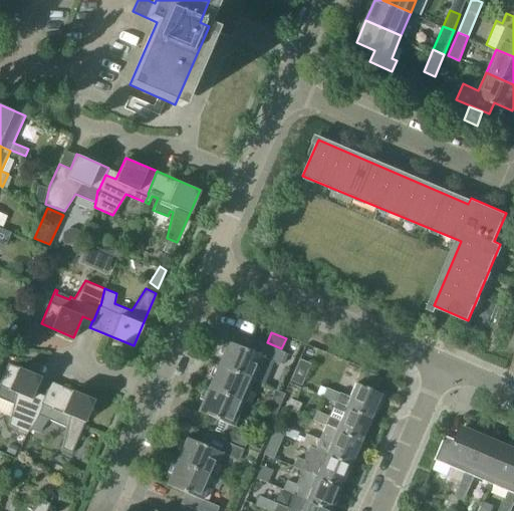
[(247,347),(228,339),(218,363),(254,377),(263,355),(280,362),(285,350),(281,348),(267,342),(251,336),(247,347)]
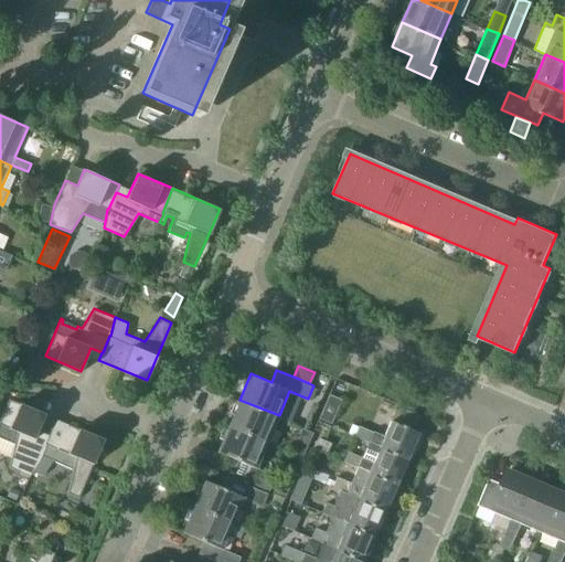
[(330,392),(319,416),(332,422),(343,398),(330,392)]
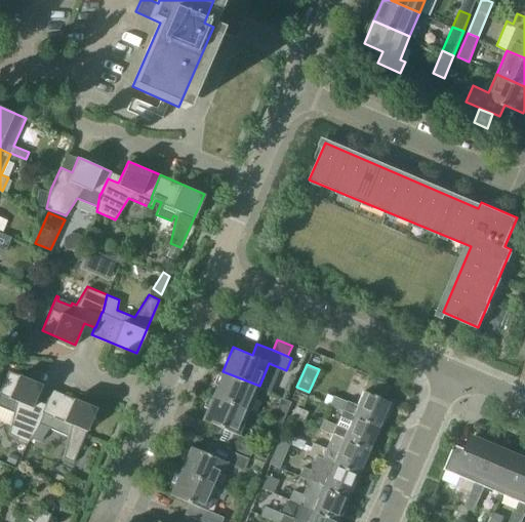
[(0,406),(13,411),(8,434),(28,442),(31,437),(38,427),(44,412),(42,411),(46,403),(36,399),(42,384),(8,370),(0,390),(0,406)]
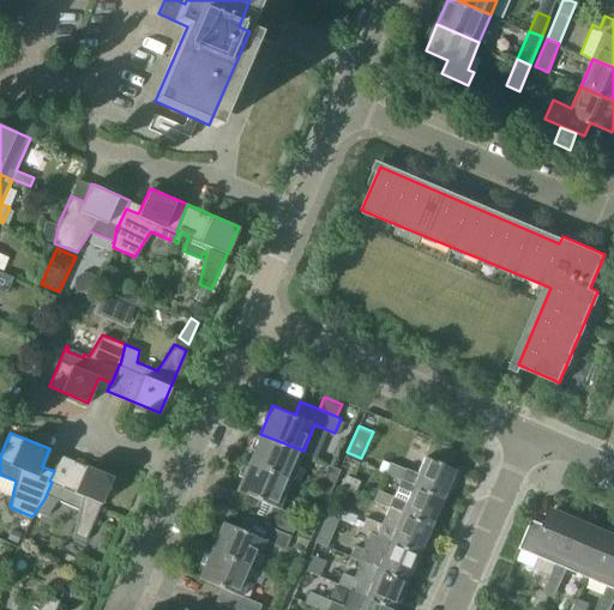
[(250,460),(292,478),(304,451),(260,434),(250,460)]
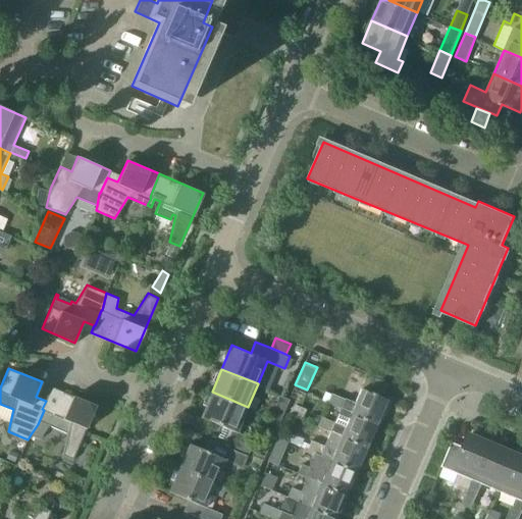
[(49,424),(68,432),(63,455),(73,459),(96,405),(52,386),(46,401),(42,409),(44,410),(38,424),(31,434),(40,438),(49,424)]
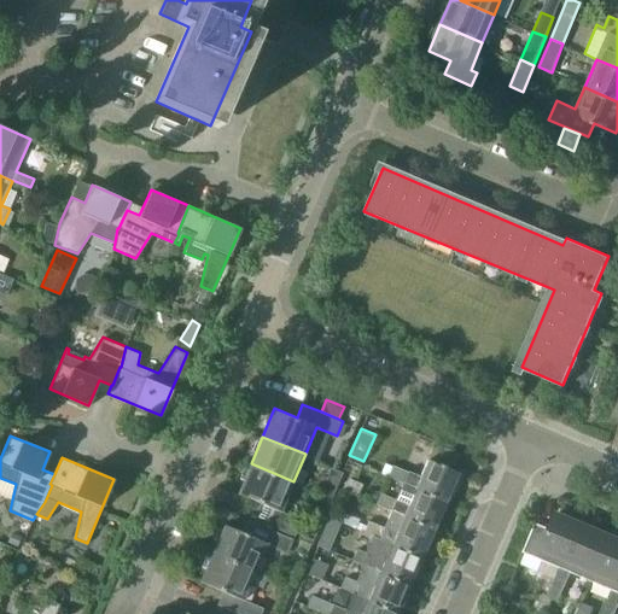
[(392,463),(388,475),(403,481),(449,501),(462,471),(431,457),(423,475),(408,469),(408,471),(392,463)]
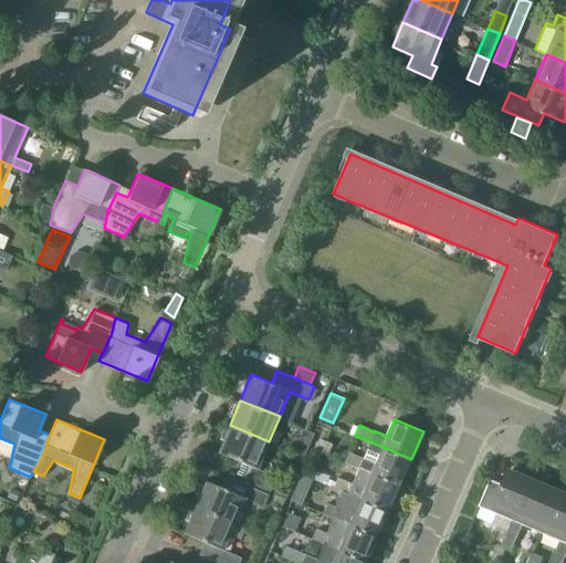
[(219,451),(239,460),(233,472),(271,488),(275,476),(258,468),(269,441),(230,425),(219,451)]
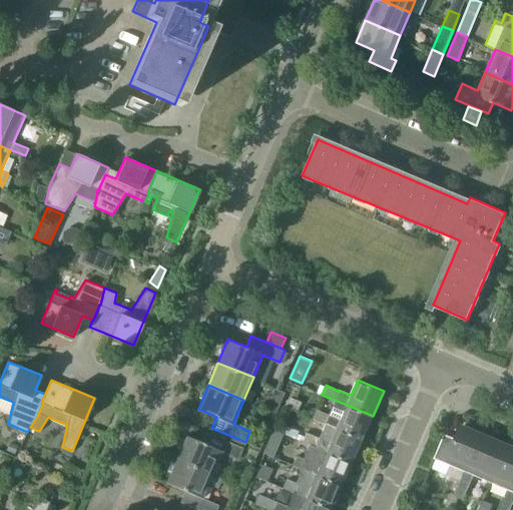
[(284,392),(275,387),(264,411),(274,415),(277,409),(280,403),(285,392),(284,392)]
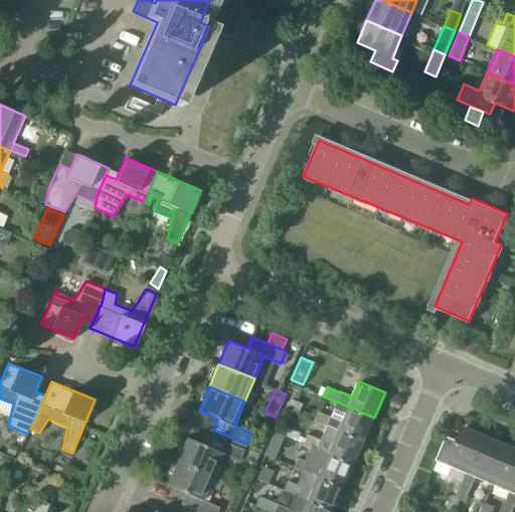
[(317,409),(313,419),(326,424),(326,423),(365,440),(374,417),(336,401),(330,415),(317,409)]
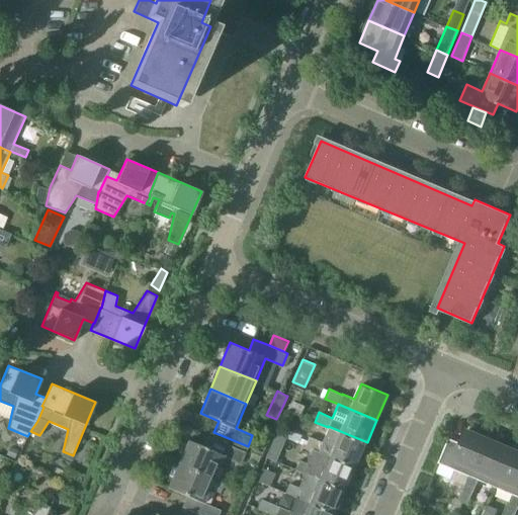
[(309,435),(305,445),(312,448),(330,455),(331,454),(357,465),(367,442),(328,426),(328,427),(322,440),(309,435)]
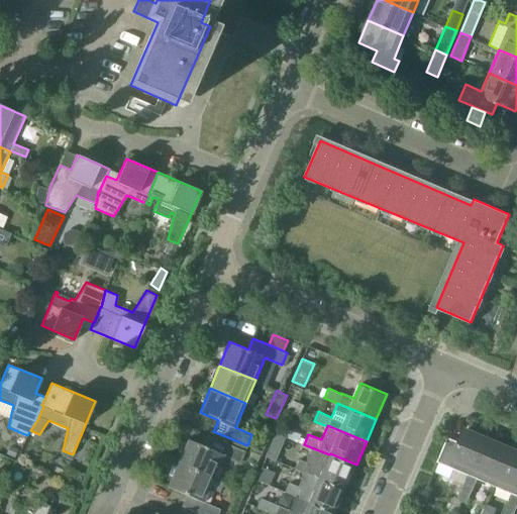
[(279,430),(270,452),(278,455),(287,433),(279,430)]
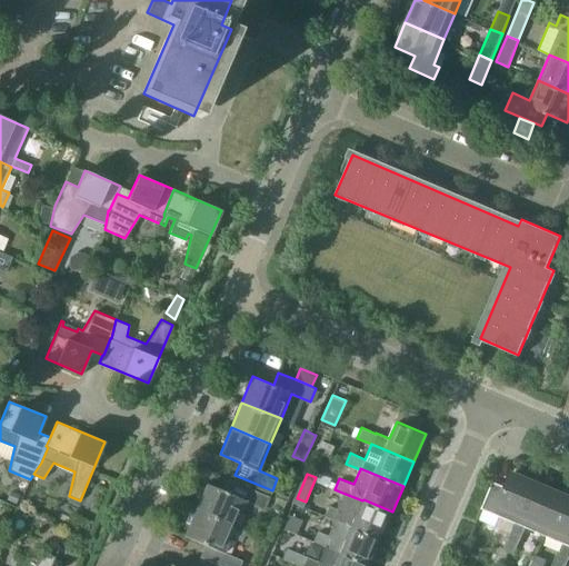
[(495,482),(483,508),(516,523),(520,525),(521,523),(538,484),(513,474),(508,487),(495,482)]
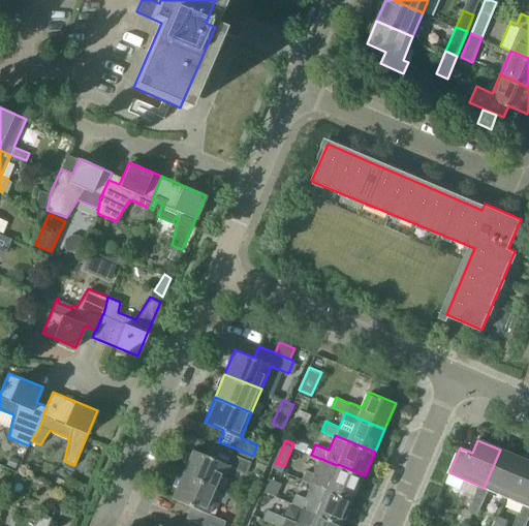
[(211,457),(192,449),(182,472),(218,488),(228,465),(245,472),(251,460),(216,444),(211,457)]
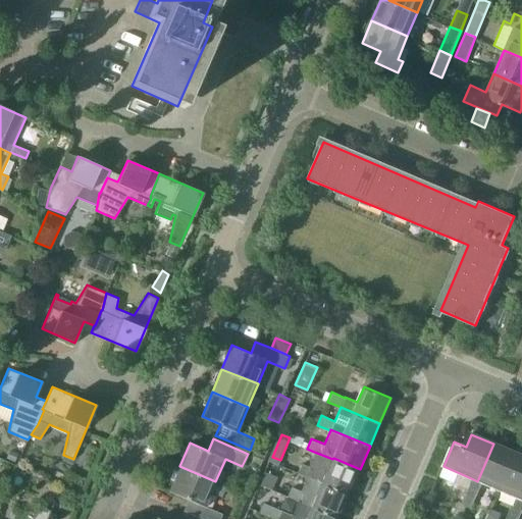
[(478,479),(484,481),(501,488),(516,453),(493,444),(478,479)]
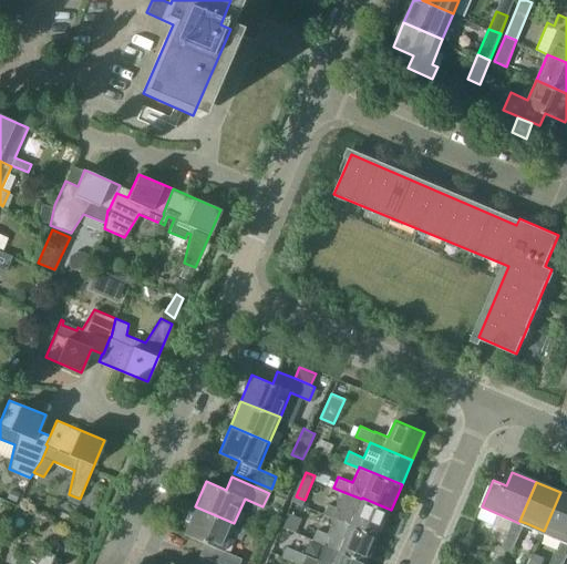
[(327,502),(322,513),(333,518),(333,516),(351,523),(380,535),(391,510),(362,498),(361,499),(341,491),(336,505),(327,502)]
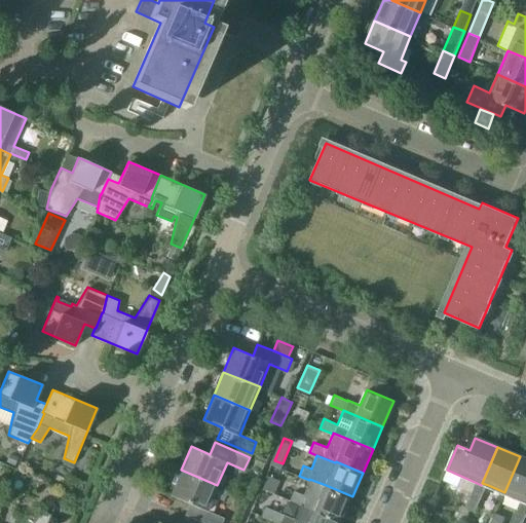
[(525,458),(520,456),(504,492),(521,498),(525,500),(525,458)]
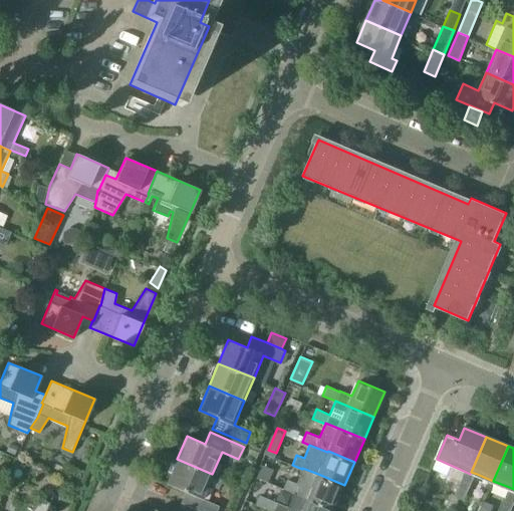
[(167,482),(186,490),(181,501),(203,510),(216,510),(219,504),(203,497),(208,484),(218,488),(222,478),(212,474),(177,459),(167,482)]
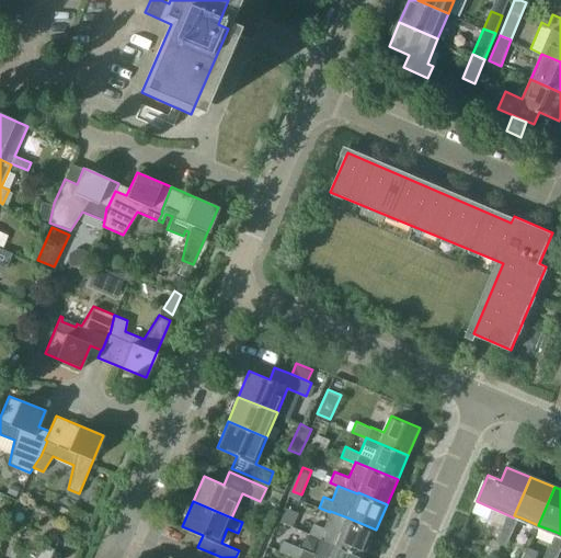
[(313,523),(308,533),(320,537),(323,539),(324,537),(365,555),(376,530),(347,517),(330,511),(330,512),(323,527),(313,523)]
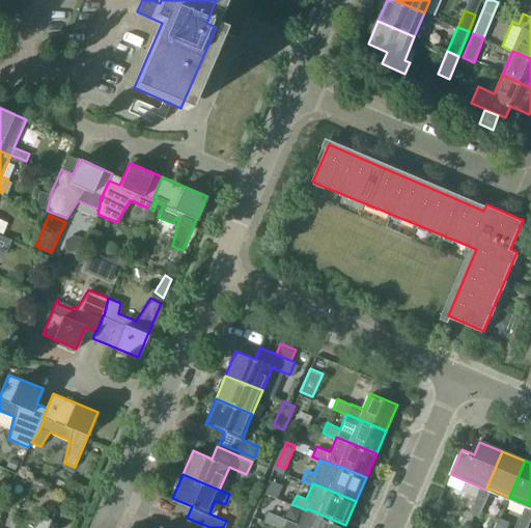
[(481,488),(477,499),(486,503),(493,490),(486,488),(485,490),(481,488)]
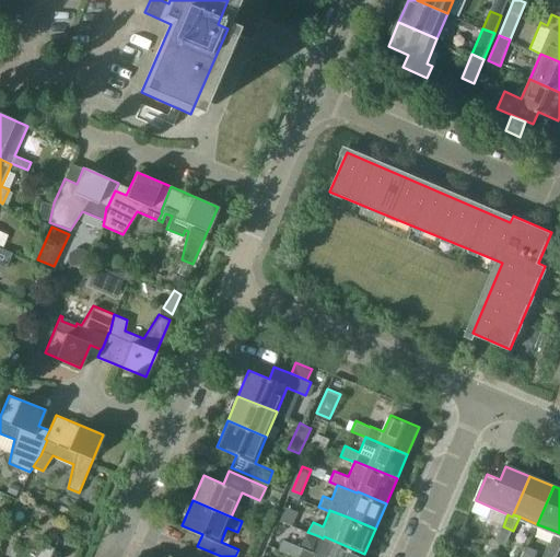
[(506,545),(513,531),(503,526),(497,541),(506,545)]
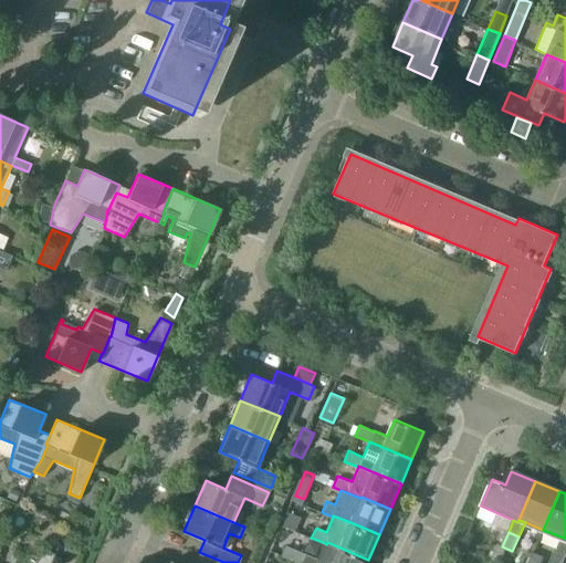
[(565,553),(565,539),(561,537),(555,551),(565,555),(565,553)]
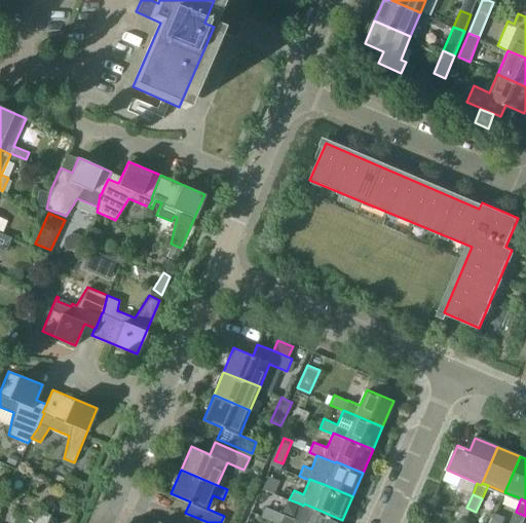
[(265,506),(261,514),(270,518),(283,522),(340,522),(342,520),(304,503),(303,506),(300,503),(294,518),(274,510),(265,506)]
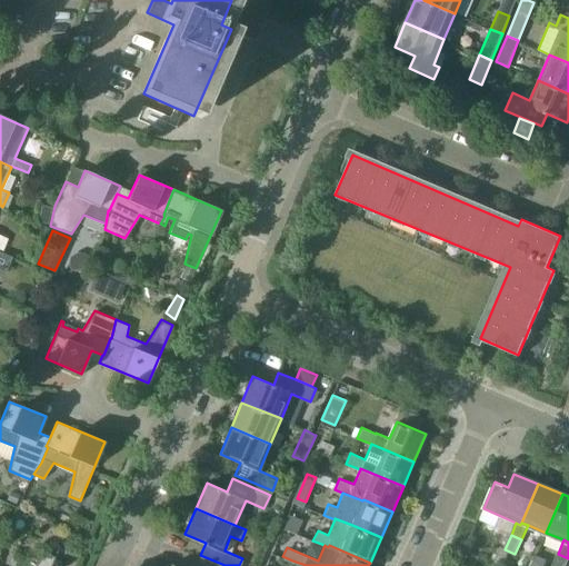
[(51,565),(56,556),(45,552),(35,565),(51,565)]
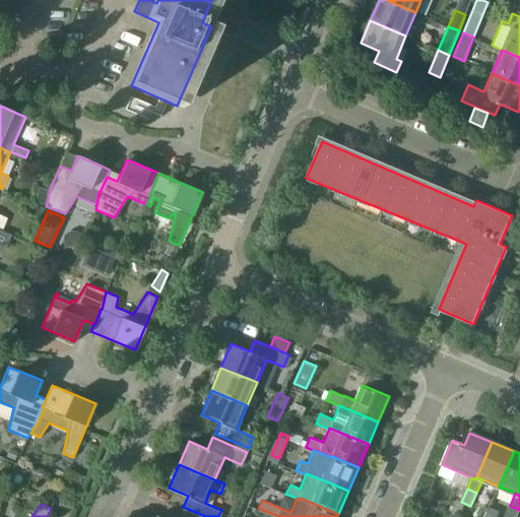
[(516,516),(519,510),(510,506),(505,516),(516,516)]
